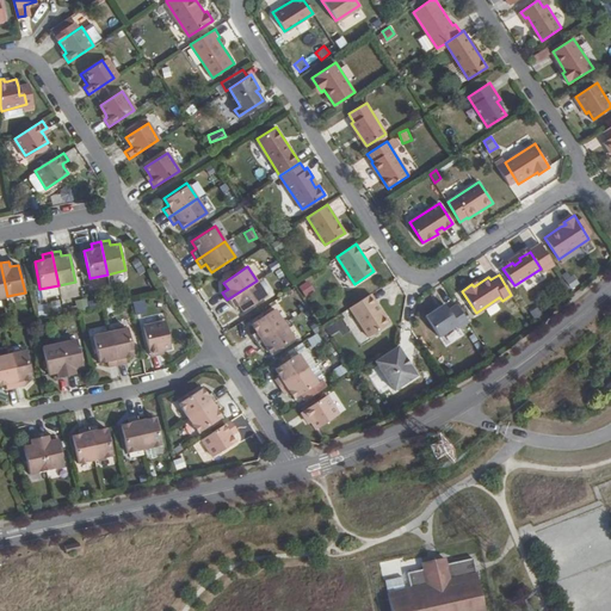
[(571,289),(580,284),(574,275),(566,279),(571,289)]
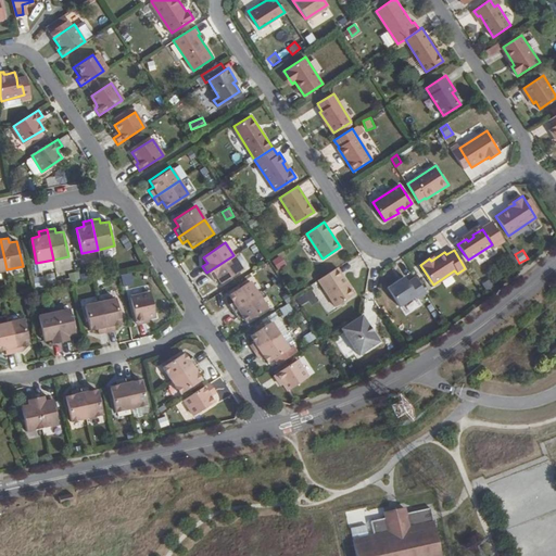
[(234,255),(206,273),(211,280),(216,277),(220,283),(242,269),(234,255)]
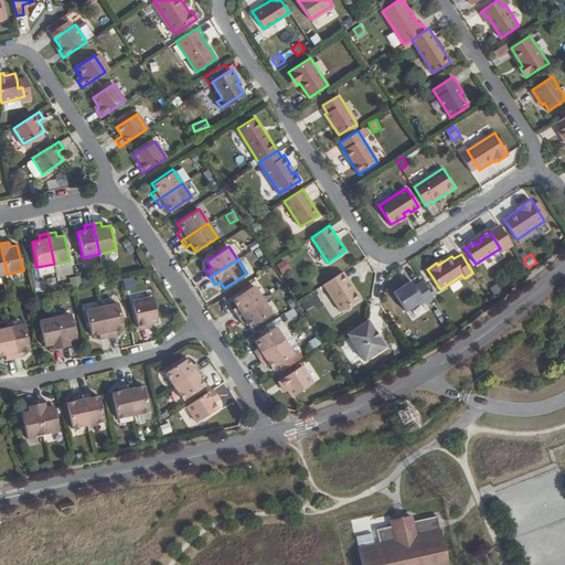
[(275,265),(281,275),(291,268),(285,259),(275,265)]
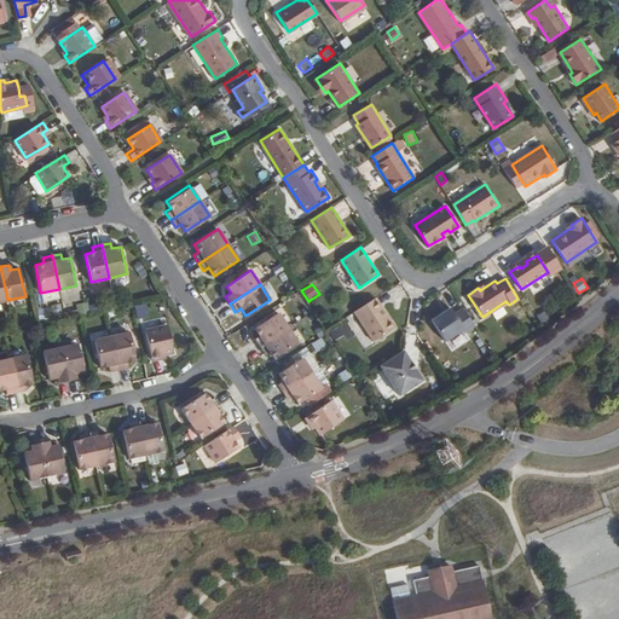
[(395,327),(376,296),(354,311),(374,341),(395,327)]
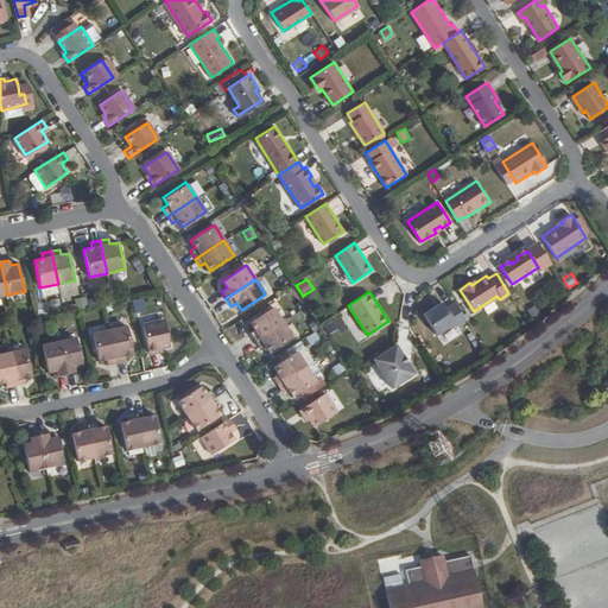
[(75,298),(75,308),(87,306),(87,297),(75,298)]
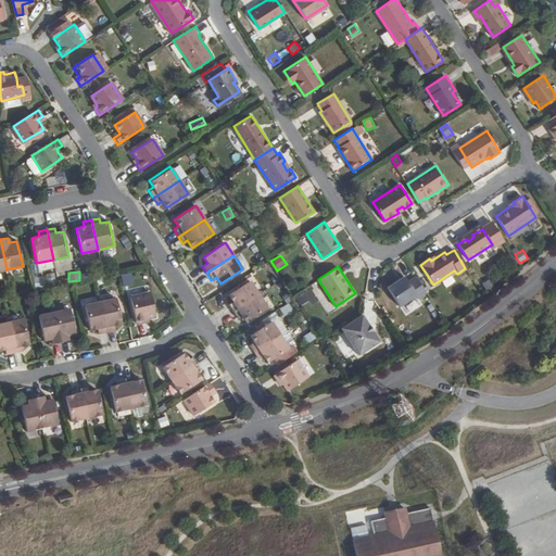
[(36,288),(46,287),(43,276),(34,278),(36,288)]
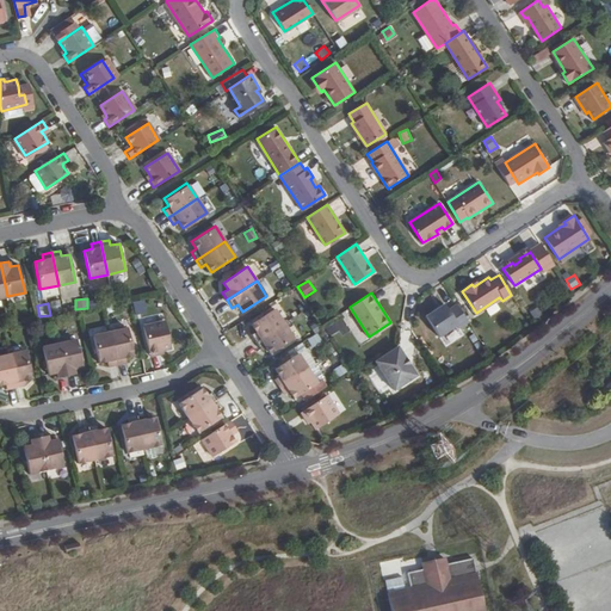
[(468,321),(457,303),(446,310),(442,304),(425,316),(438,337),(456,326),(458,328),(468,321)]
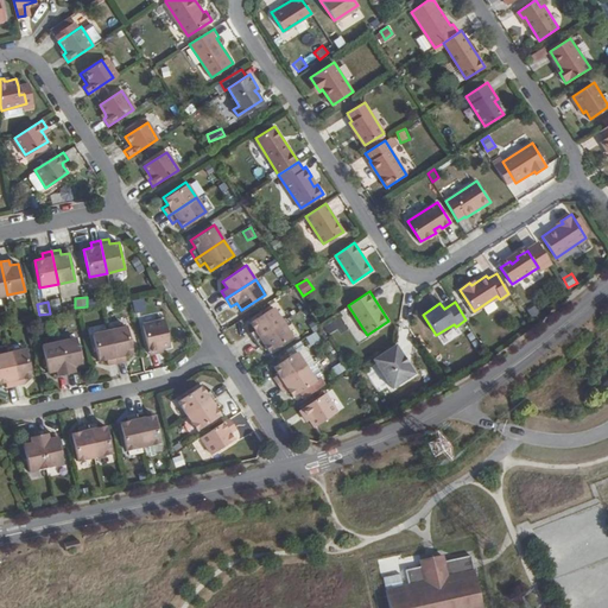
[(249,335),(254,342),(283,323),(274,309),(251,324),(254,331),(249,335)]
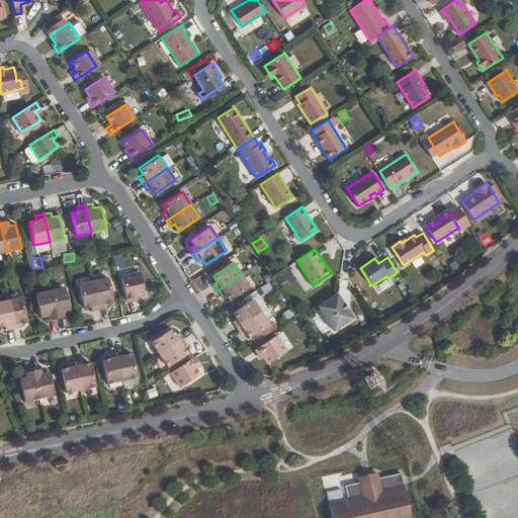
[(127,303),(135,300),(135,297),(139,296),(146,294),(141,271),(122,275),(127,303)]
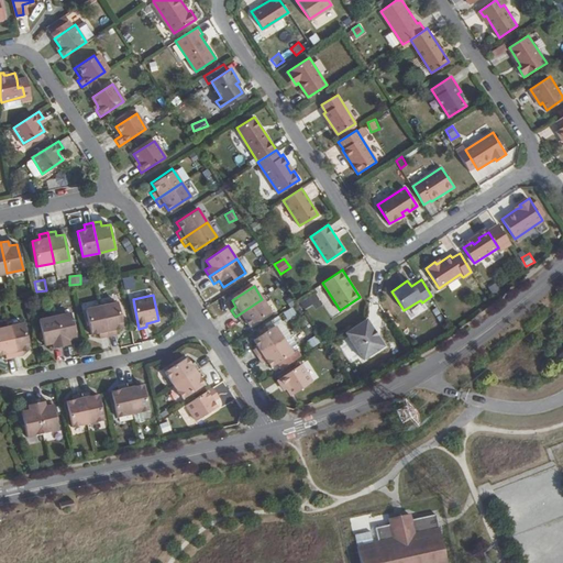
[(262,299),(235,317),(240,324),(244,321),(249,328),(271,313),(262,299)]
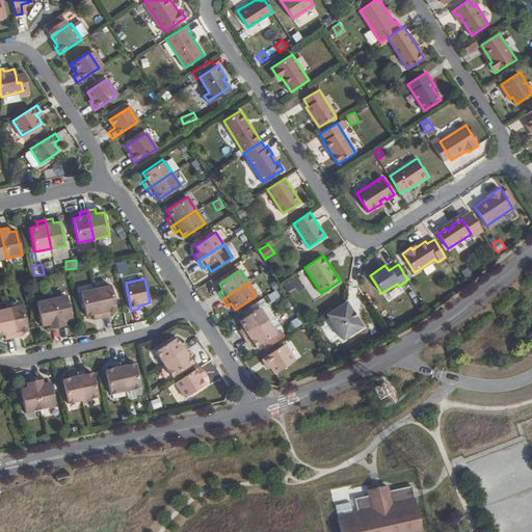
[(96,289),(102,319),(109,317),(108,311),(115,309),(110,286),(96,289)]
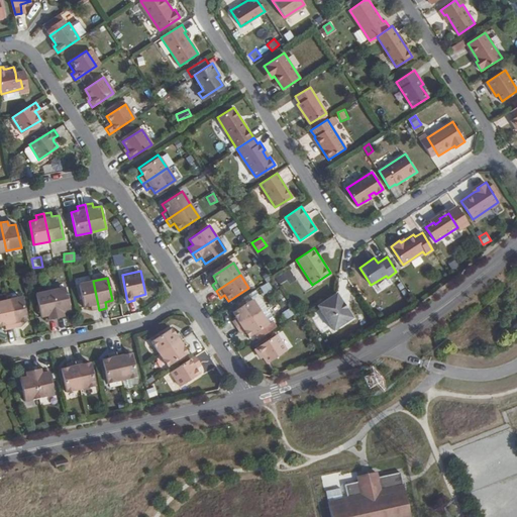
[(92,311),(99,310),(93,281),(79,284),(83,307),(90,306),(92,311)]
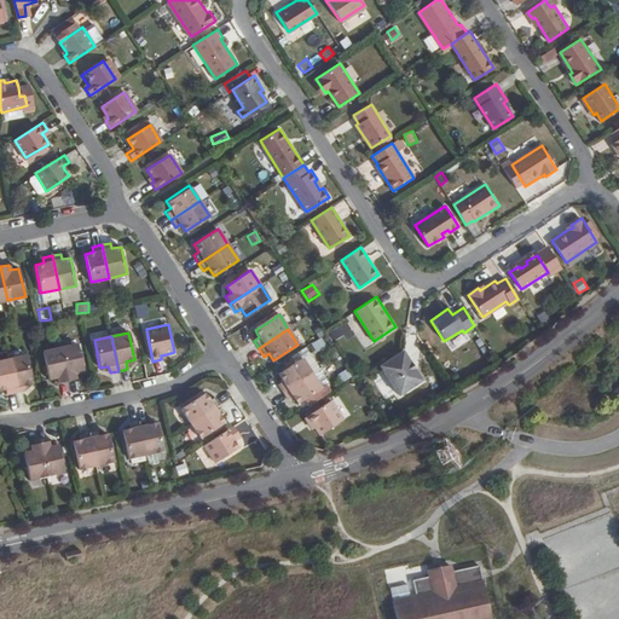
[(322,339),(312,342),(316,351),(325,347),(322,339)]
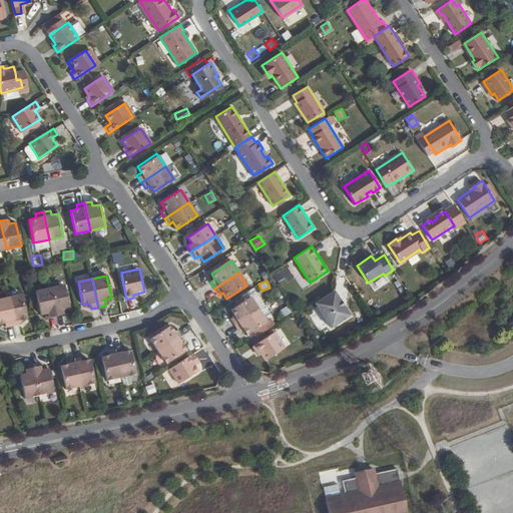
[(49,289),(55,316),(62,315),(61,310),(68,308),(63,286),(49,289)]
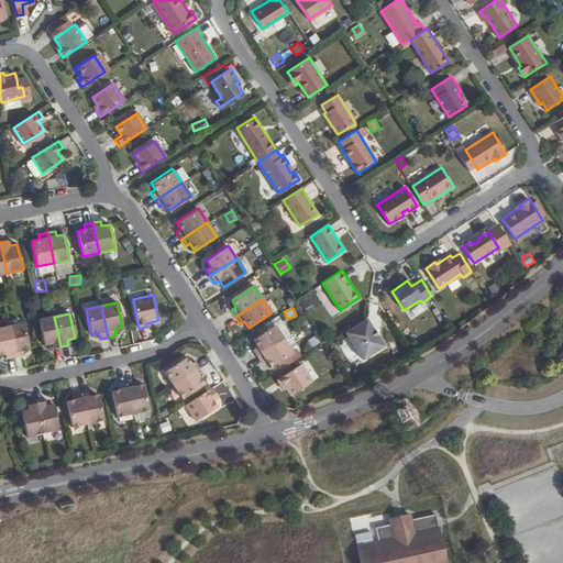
[(52,349),(61,346),(54,317),(37,320),(43,345),(52,343),(52,349)]
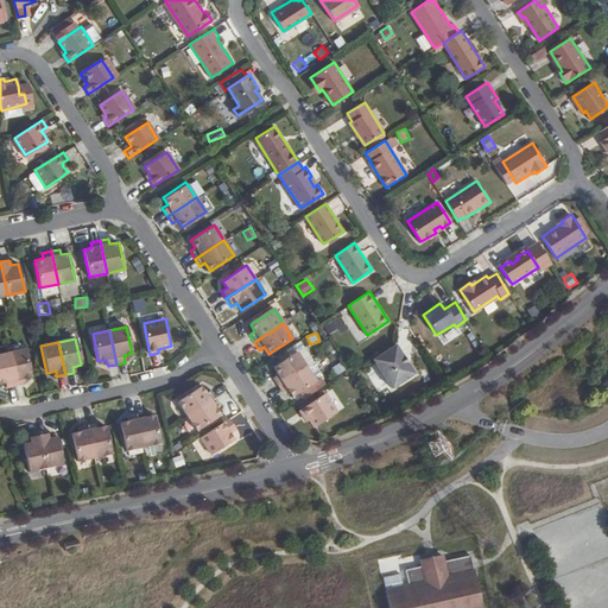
[(400,355),(393,344),(371,359),(390,386),(411,372),(404,361),(403,362),(398,358),(400,355)]
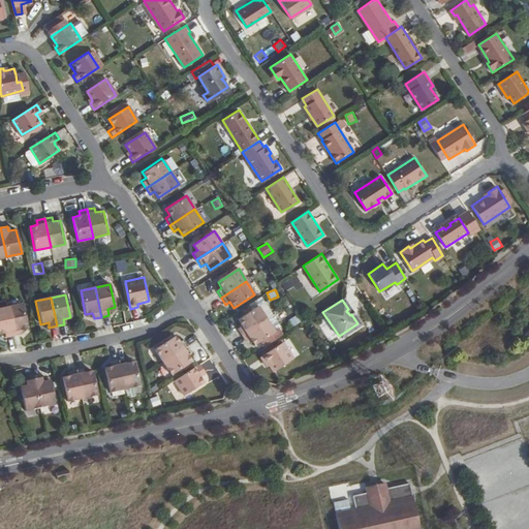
[(6,307),(12,335),(20,334),(18,329),(26,327),(21,304),(6,307)]
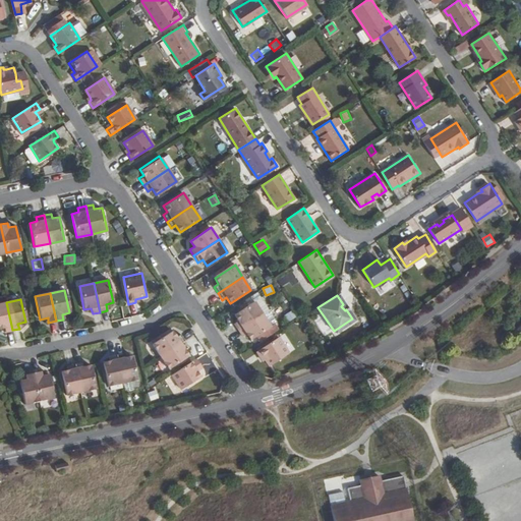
[(4,332),(12,330),(6,302),(0,303),(0,327),(3,327),(4,332)]
